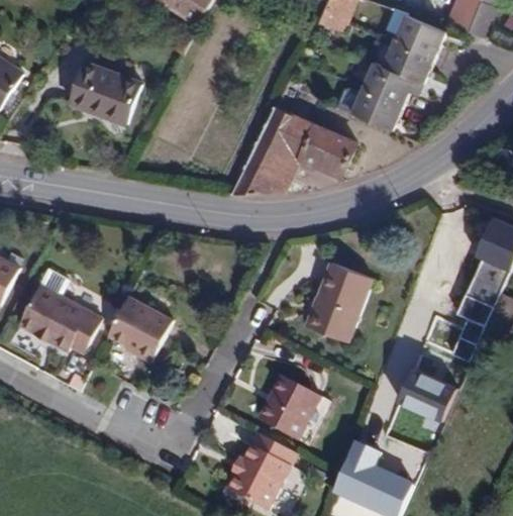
[(156,0),(193,23),(197,25),(210,0),(156,0)]
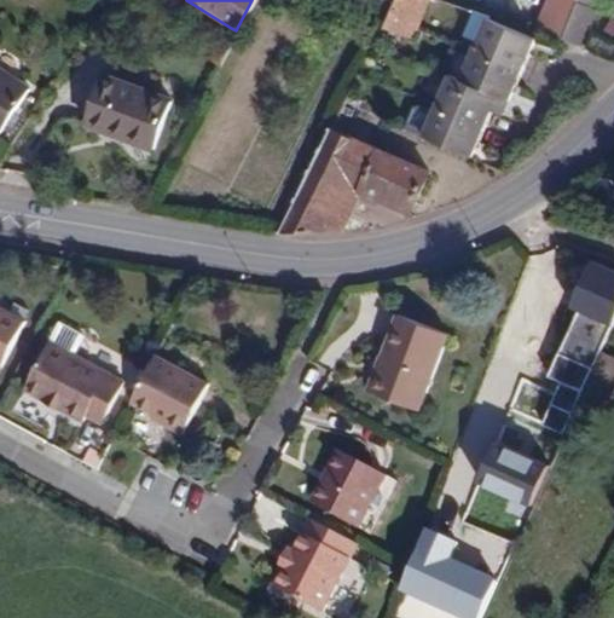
[(394,0),(383,23),(412,38),(428,0),(394,0)]
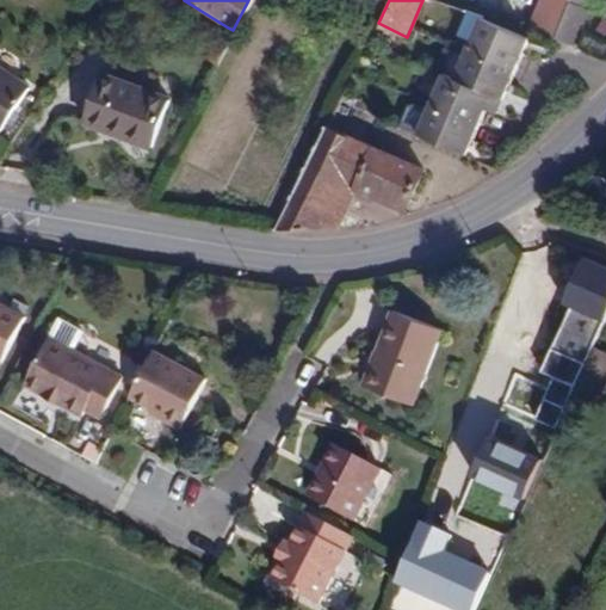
[(546,37),(548,32),(561,6),(563,0),(540,0),(527,31),(546,37)]
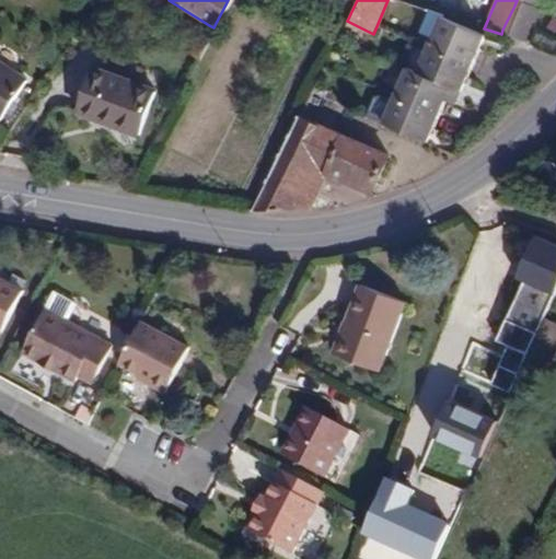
[(517,0),(514,6),(502,30),(522,37),(535,7),(533,4),(522,0),(517,0)]
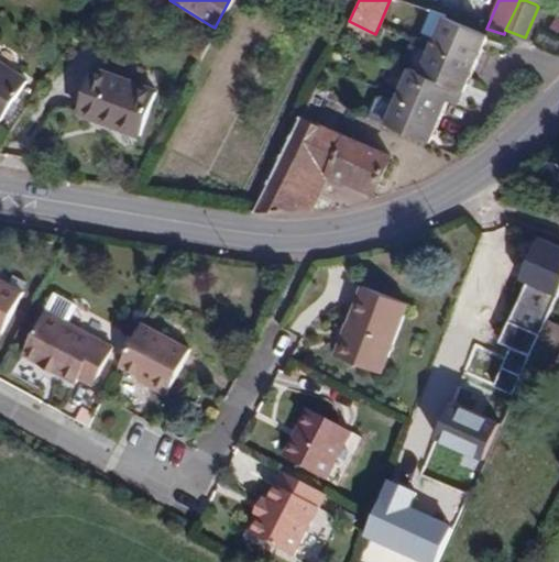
[(436,128),(431,124),(445,96),(458,101),(470,75),(466,72),(479,44),(482,46),(488,34),(440,13),(416,69),(406,65),(394,94),(382,88),(370,116),(429,141),(436,128)]
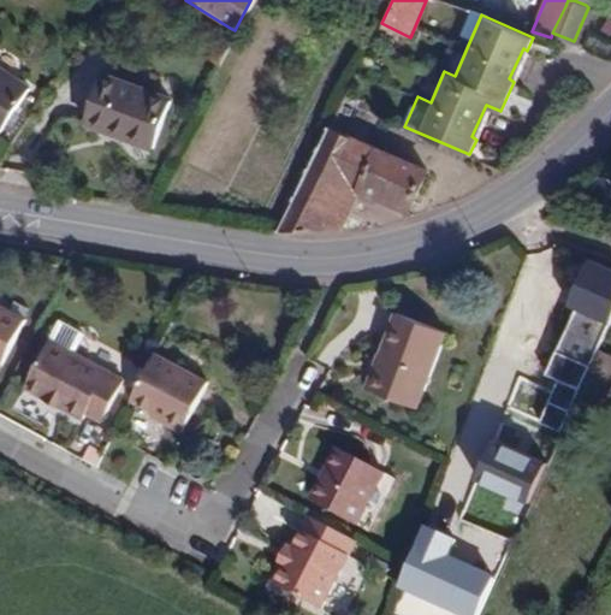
[(0,128),(30,86),(0,65),(0,128)]
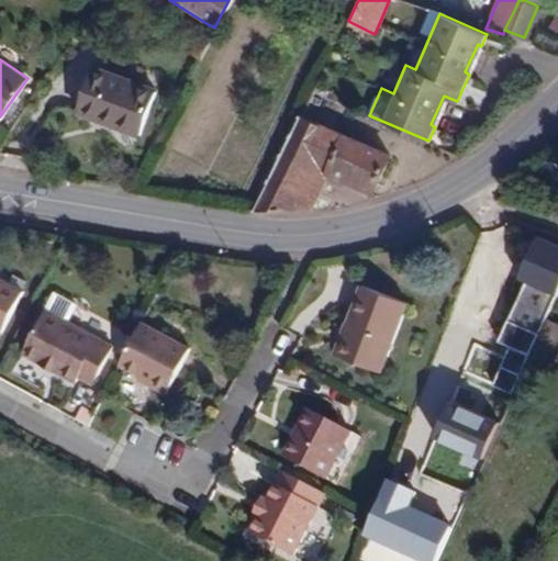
[(91,66),(76,111),(137,132),(153,89),(91,66)]
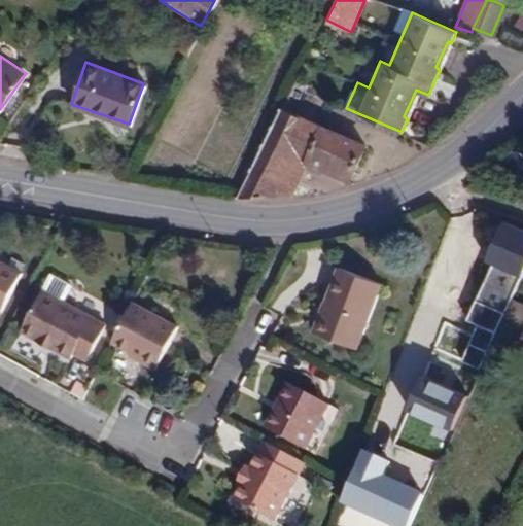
[(345,180),(361,142),(279,107),(238,193),(237,197),(291,196),(305,170),(321,177),(324,171),(345,180)]
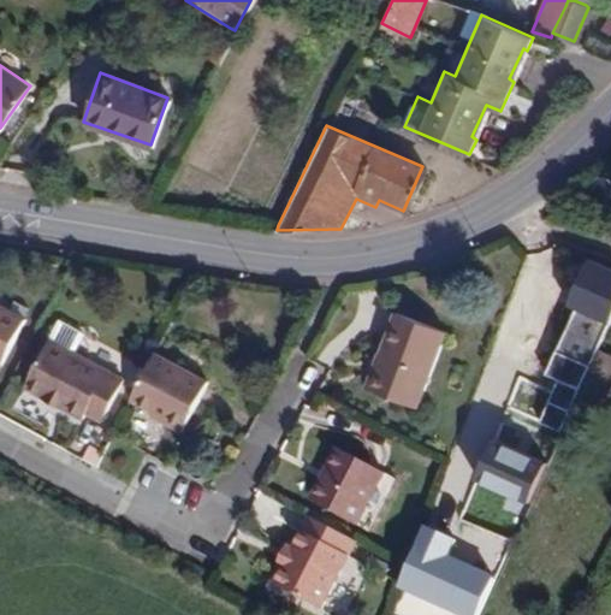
[(593,350),(598,341),(610,312),(610,267),(587,258),(565,305),(595,318),(583,346),(593,350)]
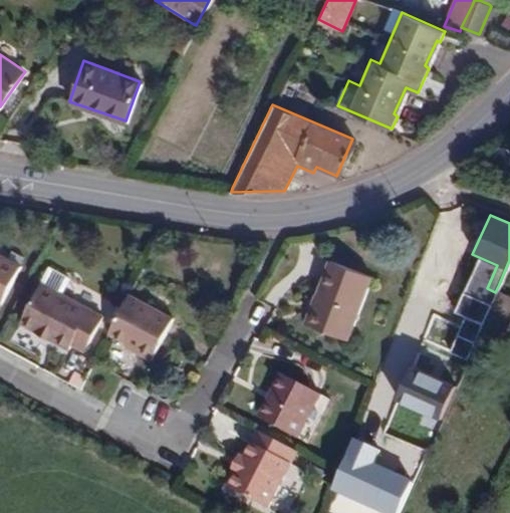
[(0,299),(18,264),(0,254),(0,299)]
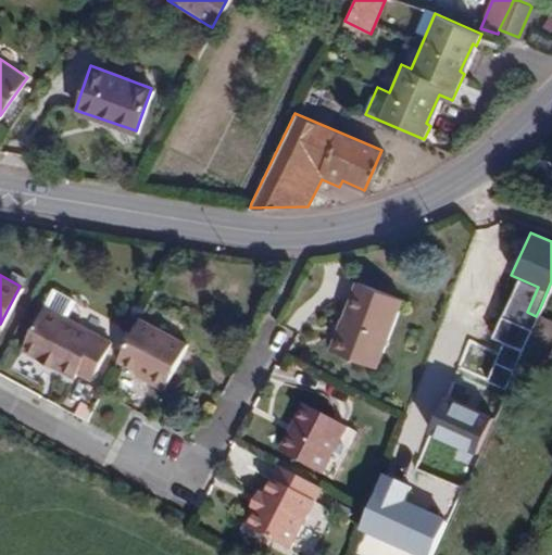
[(399,300),(355,282),(328,351),(372,368),(399,300)]
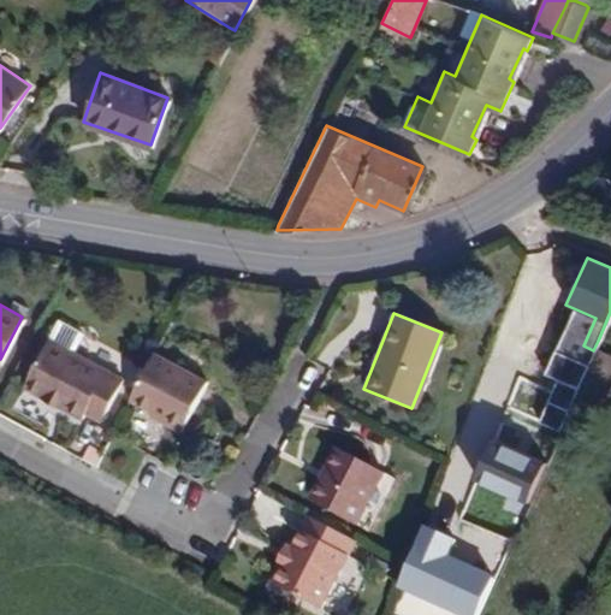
[(96,419),(119,377),(43,337),(18,384),(37,392),(40,389),(61,400),(59,406),(77,415),(81,409),(96,419)]
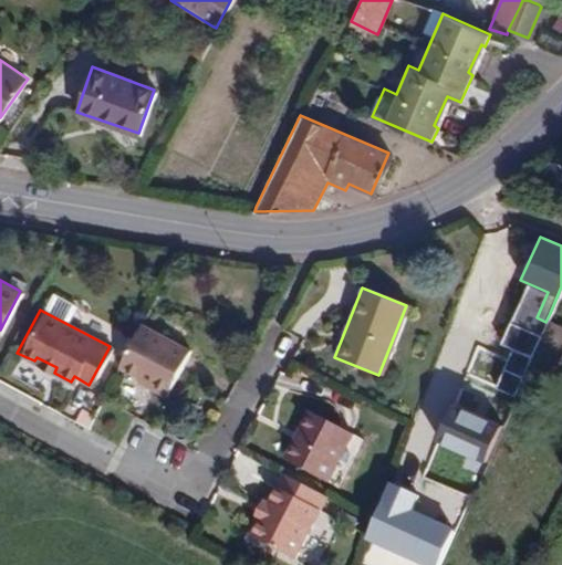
[(561,337),(561,317),(550,313),(545,322),(540,334),(526,367),(543,376),(561,337)]
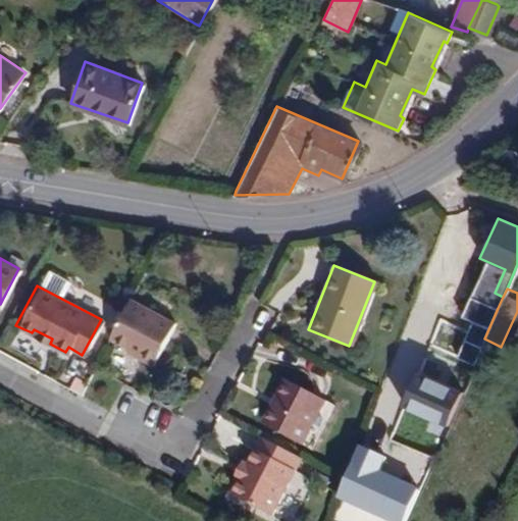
[(473,363),(484,339),(498,308),(470,296),(462,315),(472,320),(456,356),(473,363)]
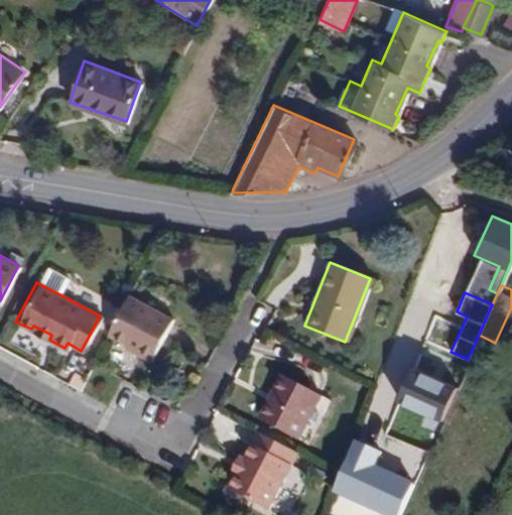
[(147,361),(169,319),(126,295),(106,334),(134,350),(132,353),(147,361)]
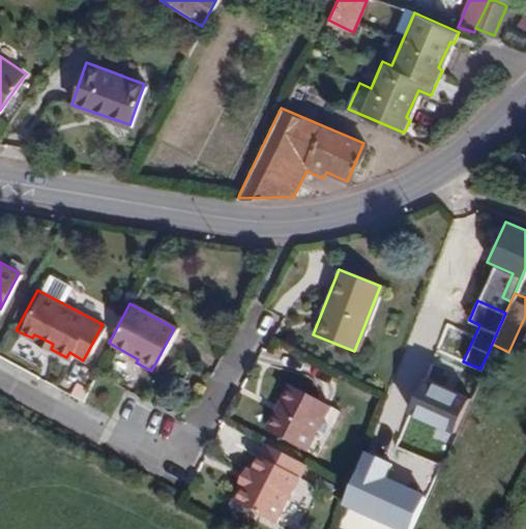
[(456,327),(419,313),(404,352),(439,366),(456,327)]
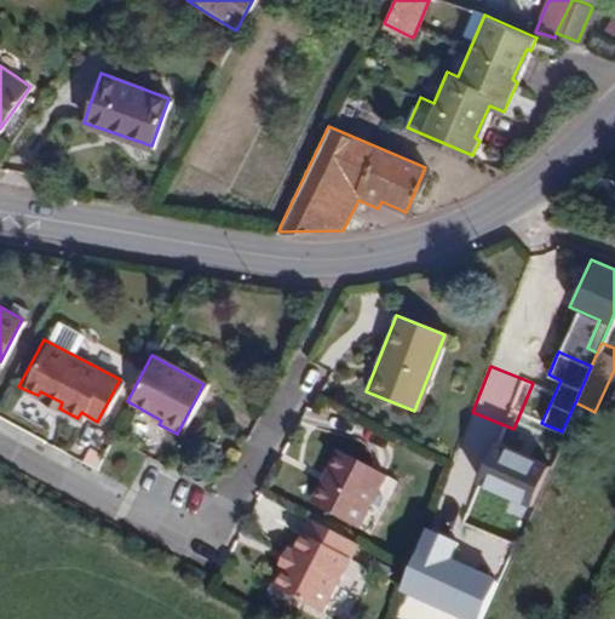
[(40,391),(38,395),(59,408),(62,402),(40,391)]
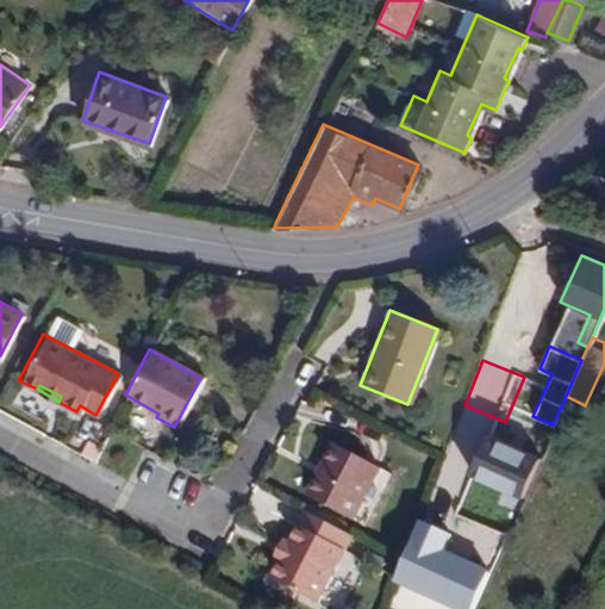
[(320,461),(325,465),(309,496),(348,517),(376,466),(332,441),(320,461)]
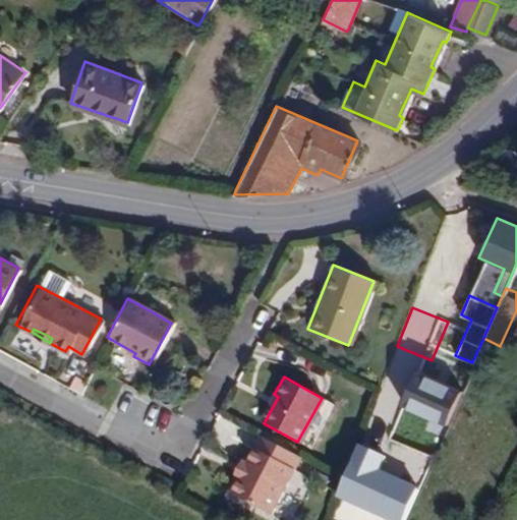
[(278,397),(274,394),(260,420),(264,423),(278,397)]
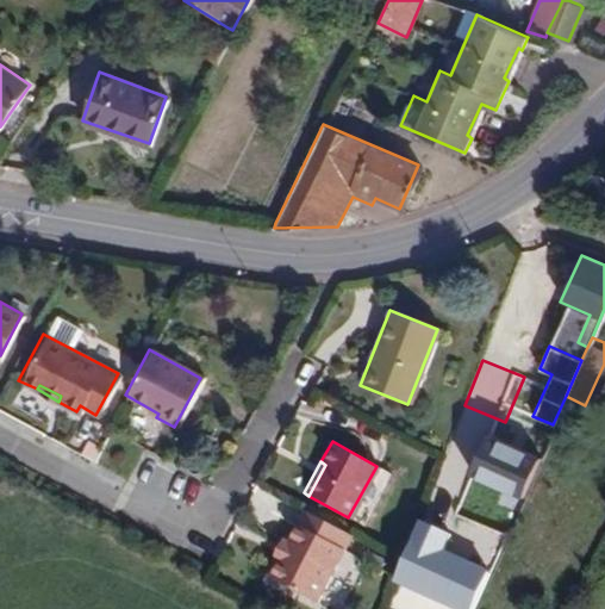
[(338,550),(347,535),(301,509),(293,523),(338,550)]
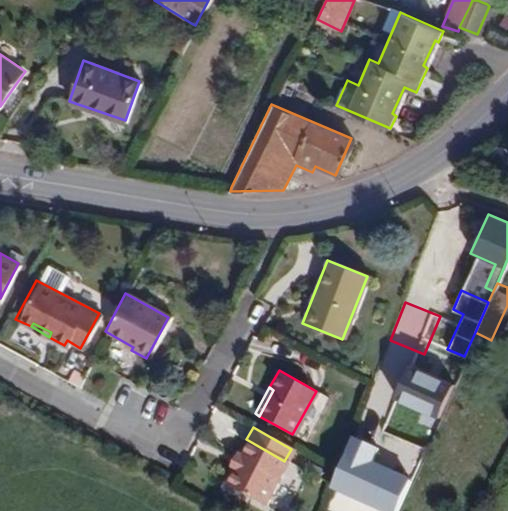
[(238,454),(240,454),(232,469),(230,468),(223,482),(261,504),(284,461),(246,439),(238,454)]
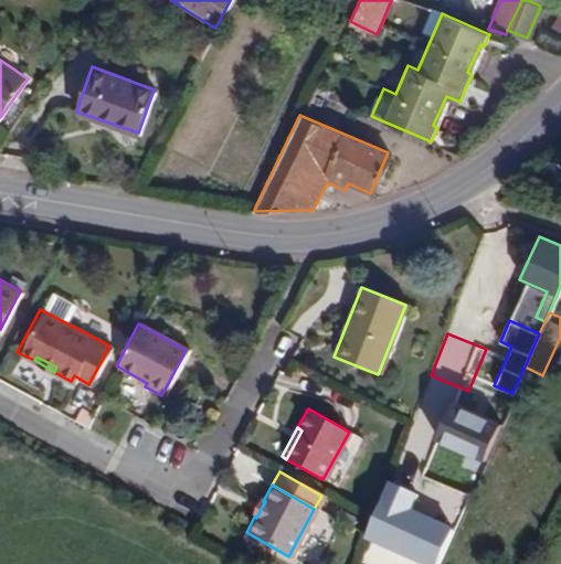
[(263,501),(258,499),(250,514),(254,517),(256,518),(265,501),(263,501)]
